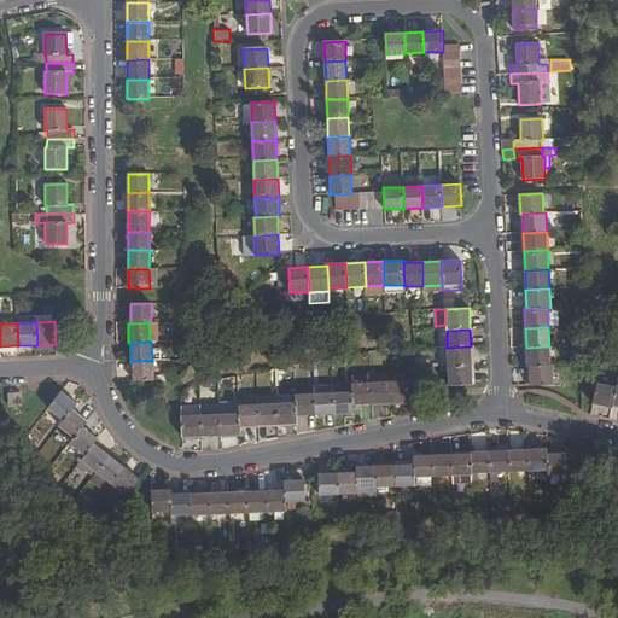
[(447,348),(448,366),(472,365),(471,347),(447,348)]
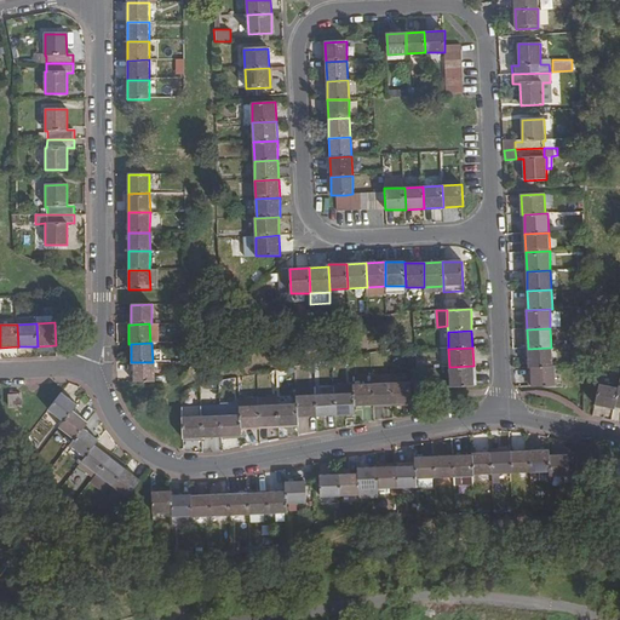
[(552,367),(551,348),(528,349),(528,368),(530,368),(552,367)]
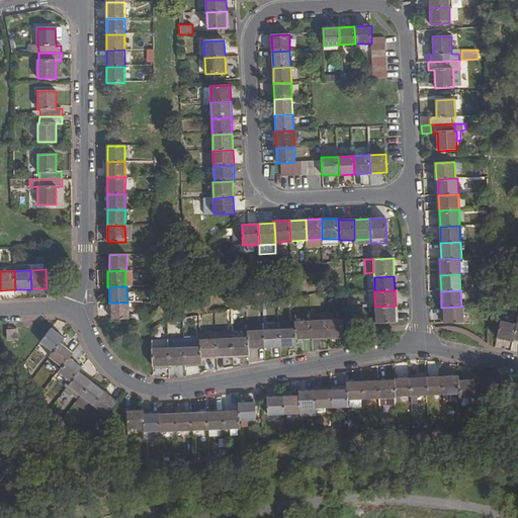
[(111,303),(111,319),(130,319),(128,303),(127,303),(111,303)]
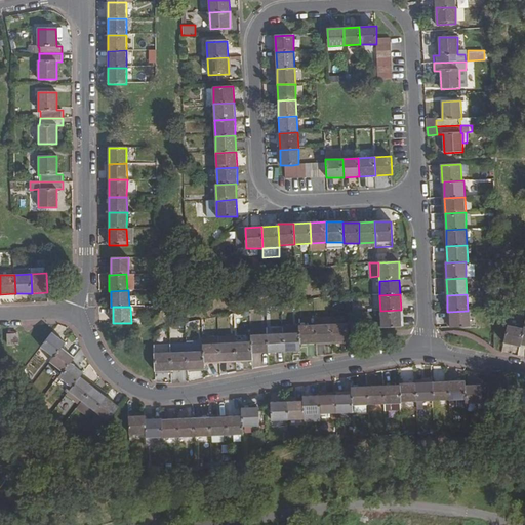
[(380,311),(381,327),(402,326),(401,310),(380,311)]
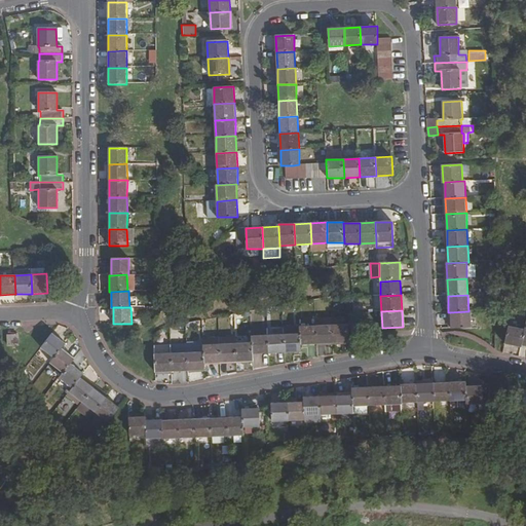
[(450,312),(450,329),(471,327),(471,311),(468,311),(450,312)]
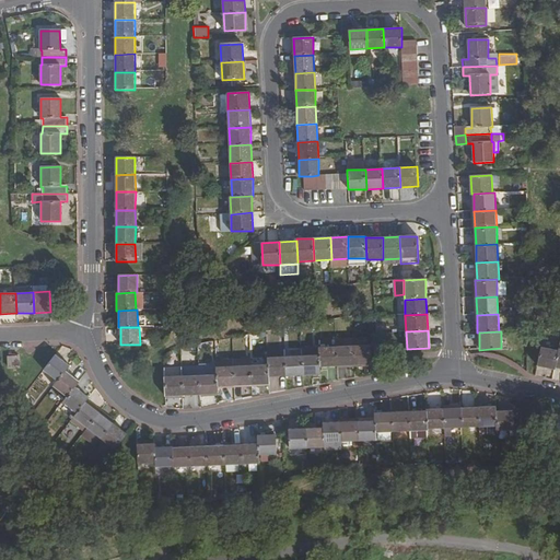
[(372,364),(371,345),(353,346),(354,365),(356,365),(371,364),(372,364)]
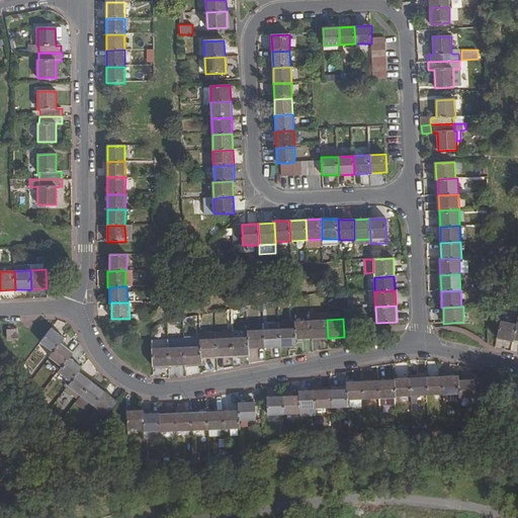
[(311,321),(312,338),(328,338),(327,320),(312,321),(311,321)]
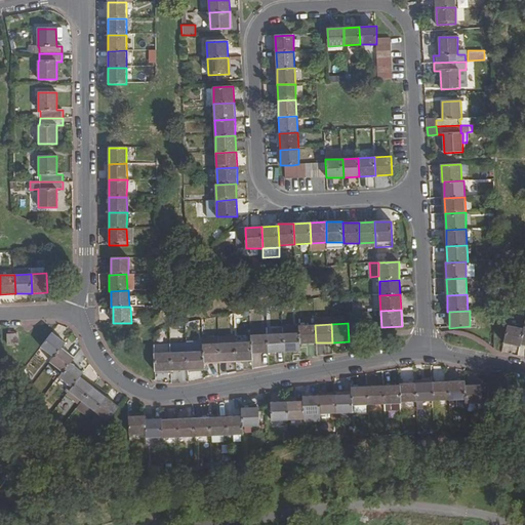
[(300,344),(316,342),(315,325),(299,326),(299,332),(300,344)]
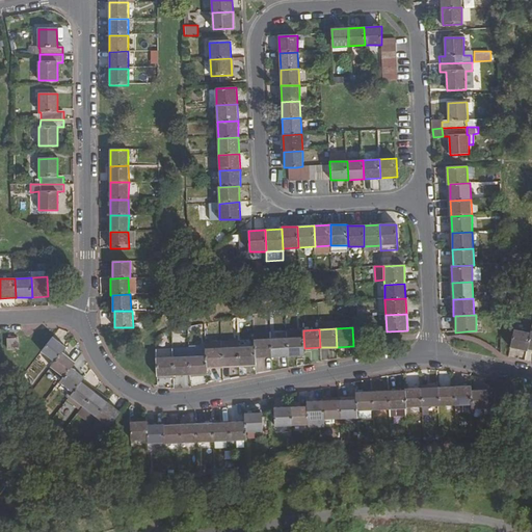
[(527,349),(530,333),(514,329),(510,348),(527,351),(527,349)]
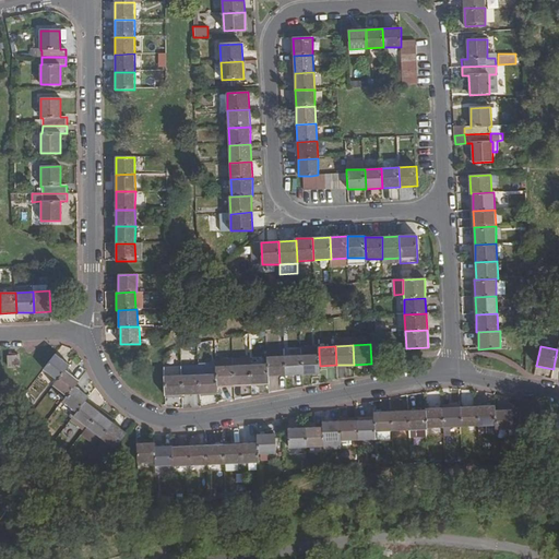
[(58,381),(66,370),(70,365),(56,354),(44,370),(58,381)]
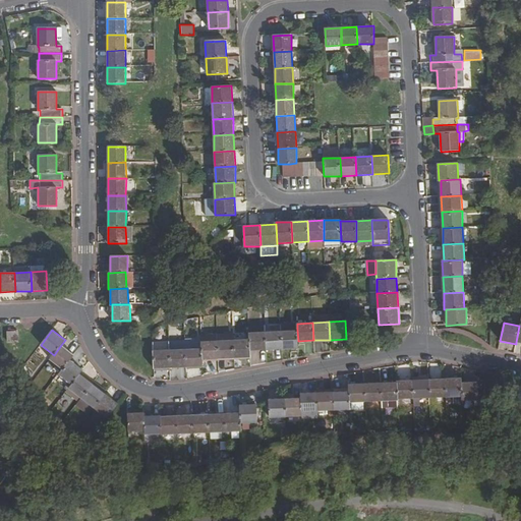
[(281,331),(282,349),(298,348),(298,341),(297,330),(281,331)]
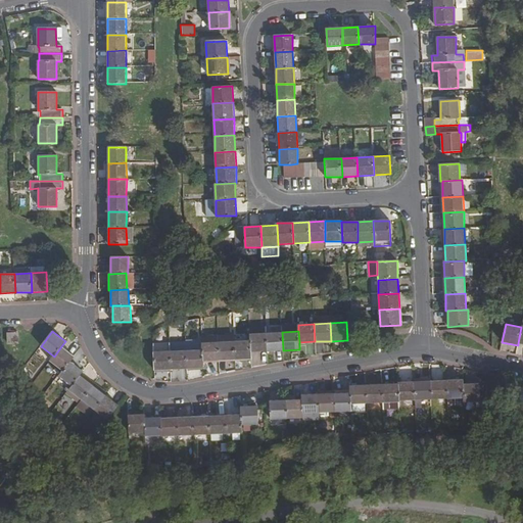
[(267,351),(283,350),(282,332),(266,333),(267,351)]
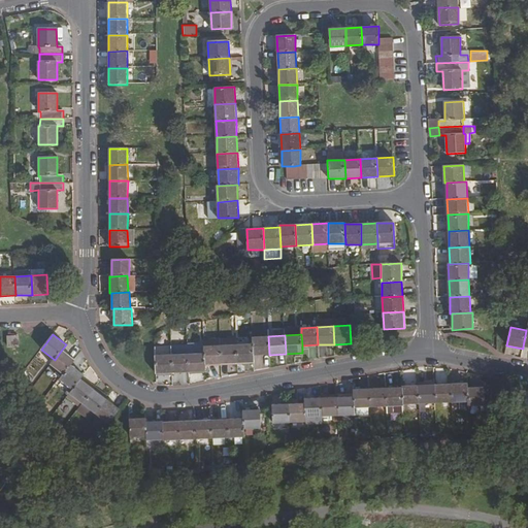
[(19,347),(19,336),(7,336),(7,337),(7,347),(19,347)]
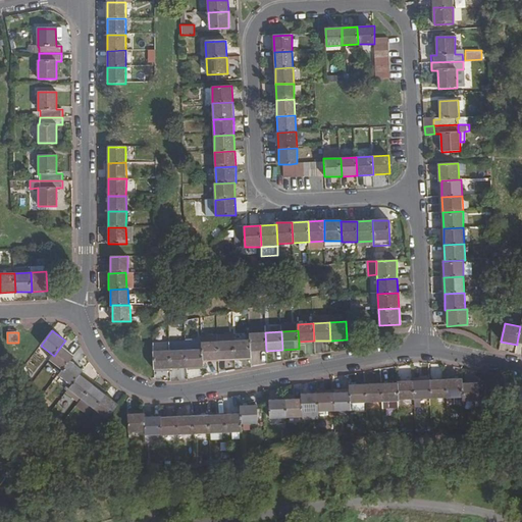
[(266,351),(265,332),(249,333),(250,352),(266,351)]
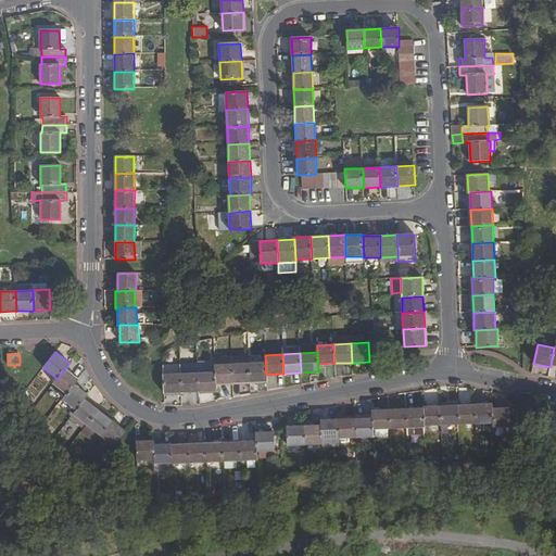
[(262,355),(262,357),(262,363),(249,363),(250,382),(267,381),(266,375),(265,355),(262,355)]
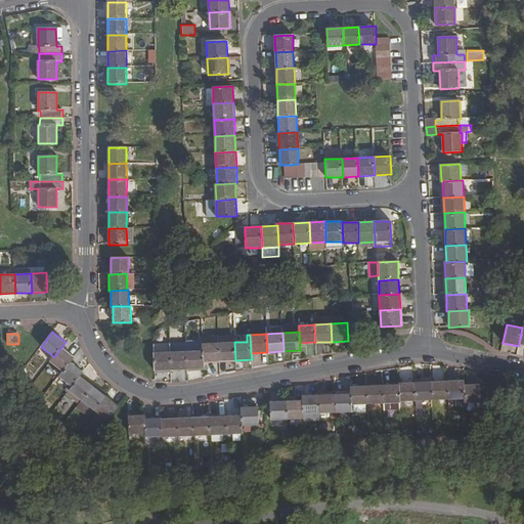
[(218,343),(219,361),(235,360),(234,342),(234,337),(224,338),(225,343),(218,343)]
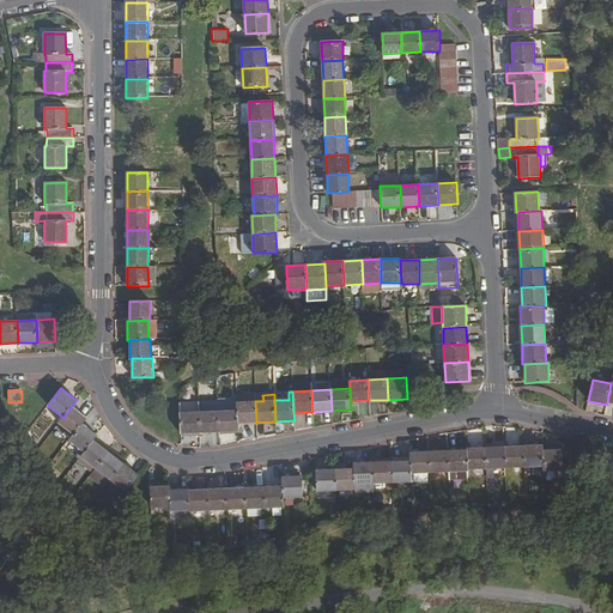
[(249,402),(236,402),(237,424),(256,423),(255,401),(255,395),(249,395),(249,402)]
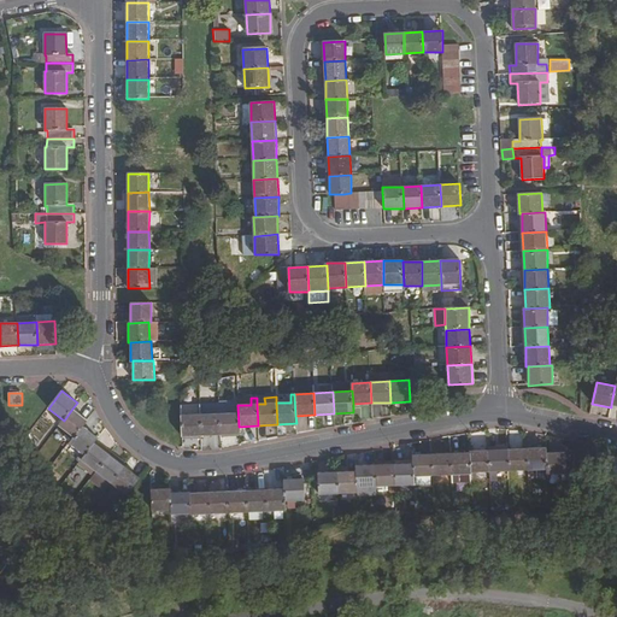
[(219,413),(221,435),(240,434),(239,429),(239,427),(238,405),(218,405),(219,413)]
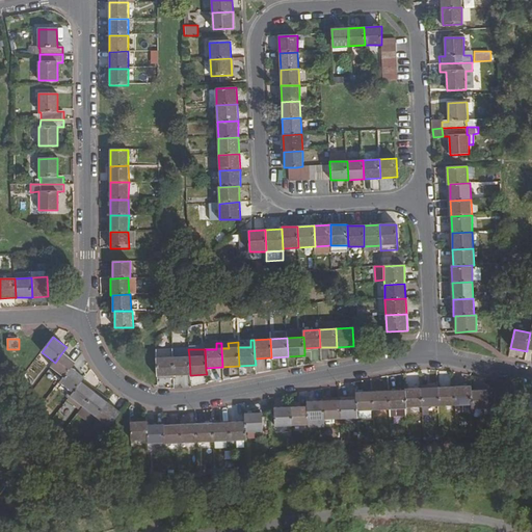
[(156,351),(157,376),(174,376),(173,356),(173,350),(156,351)]
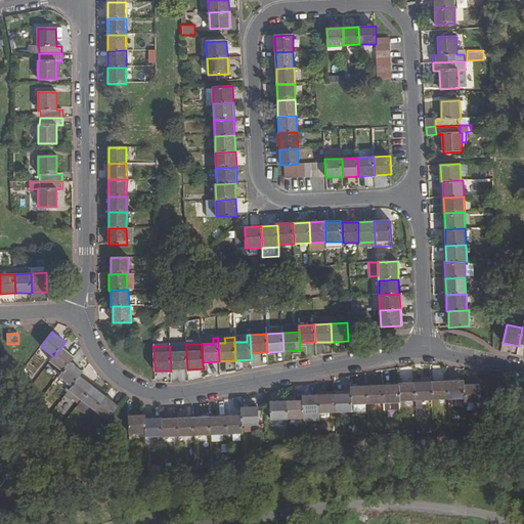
[(62,372),(71,362),(75,357),(61,347),(54,357),(50,361),(62,372)]
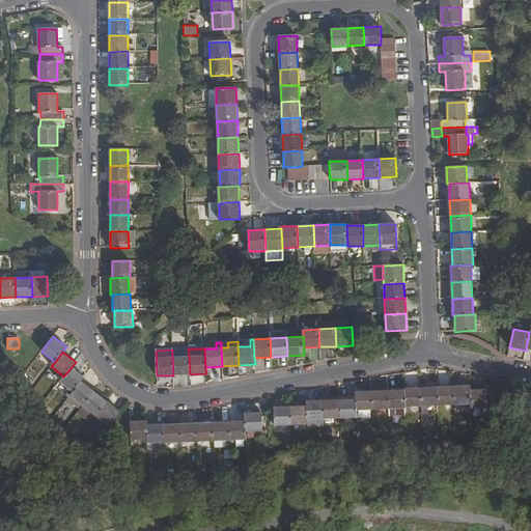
[(189,356),(172,356),(173,375),(190,374),(189,356)]
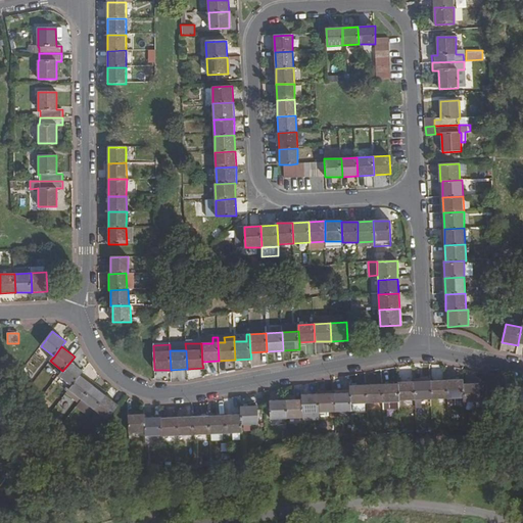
[(58,376),(72,386),(80,375),(83,372),(70,362),(62,371),(58,376)]
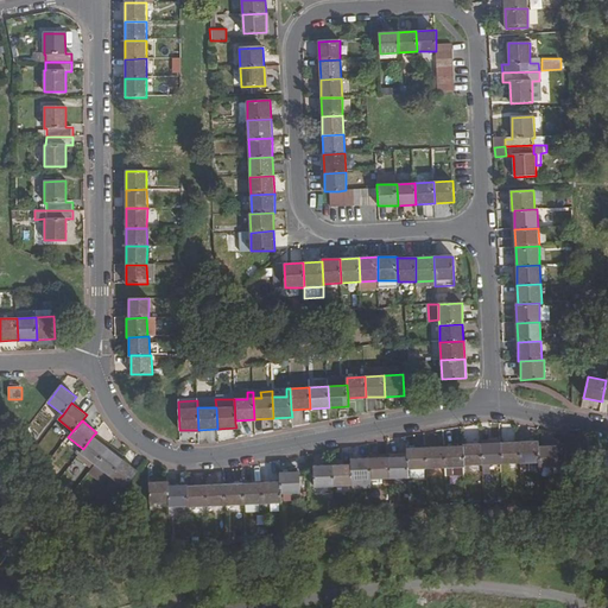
[(108,448),(93,436),(83,449),(80,453),(95,464),(108,448)]
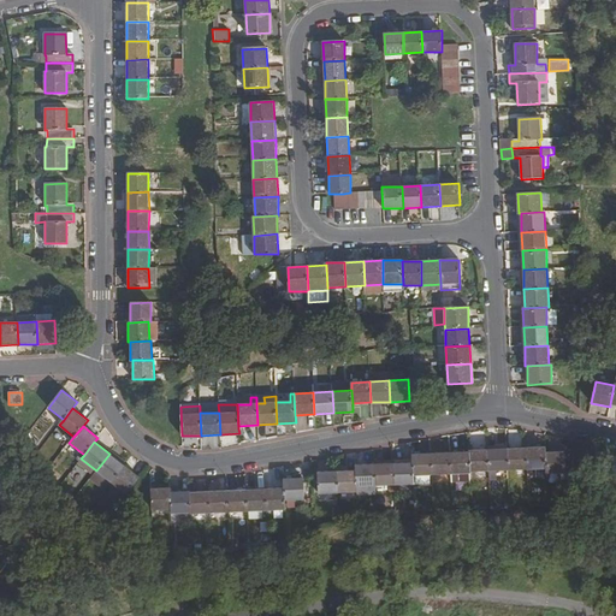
[(527,469),(546,468),(545,452),(545,446),(526,448),(527,469)]
